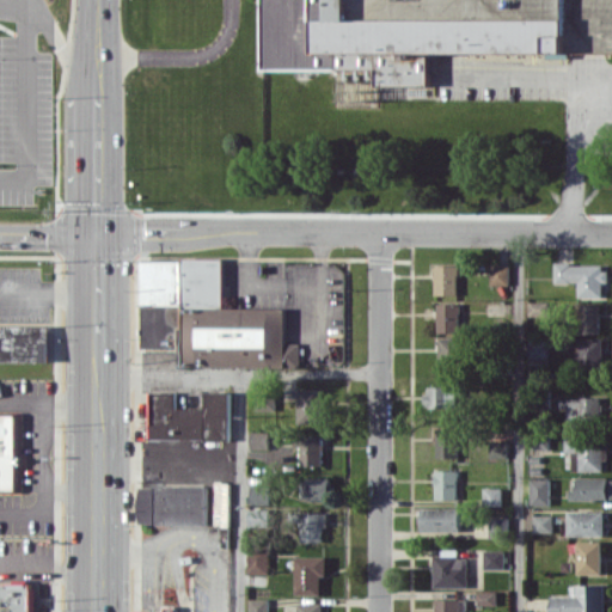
[(262,0),(262,68),(377,69),(377,85),(408,85),(408,93),(429,95),(430,51),(568,54),(569,0),(262,0)]
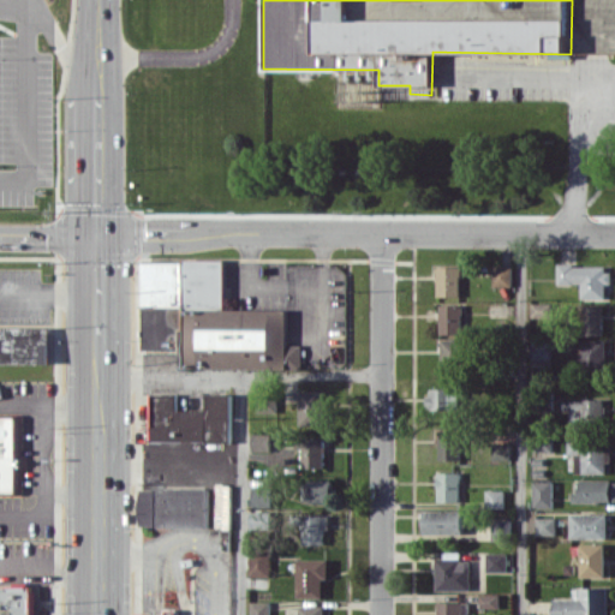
[(143,261),(143,351),(183,351),(183,369),(303,369),(303,345),(287,345),(287,309),(225,309),(225,261),(143,261)]
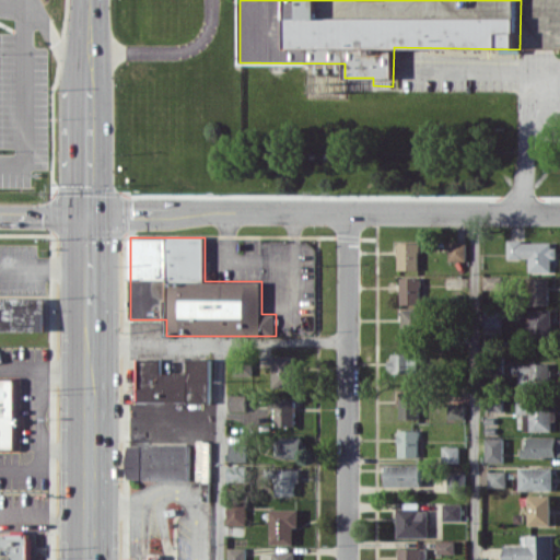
[(529,272),(552,271),(552,260),(556,260),(556,241),(508,242),(508,258),(529,258),(529,272)]
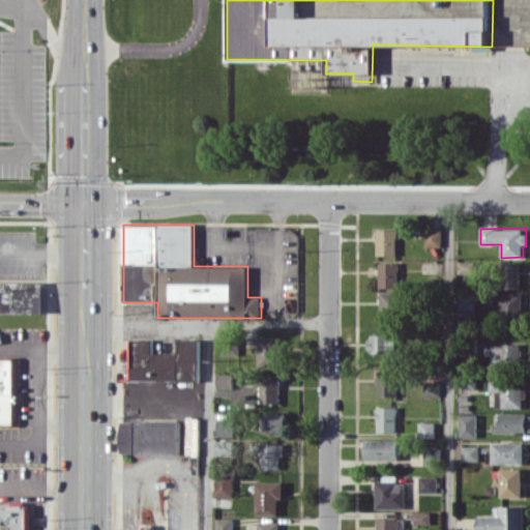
[(425,246),(441,246),(442,229),(425,229),(425,246)]
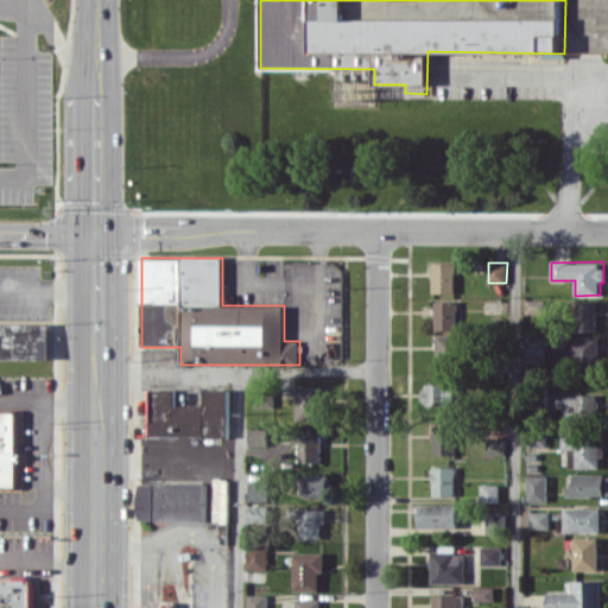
[(456,292),(455,264),(431,264),(431,292),(456,292)]
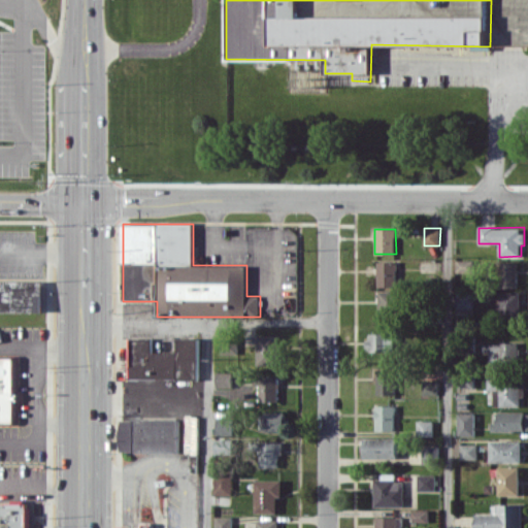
[(457,272),(473,272),(473,260),(457,260),(457,272)]
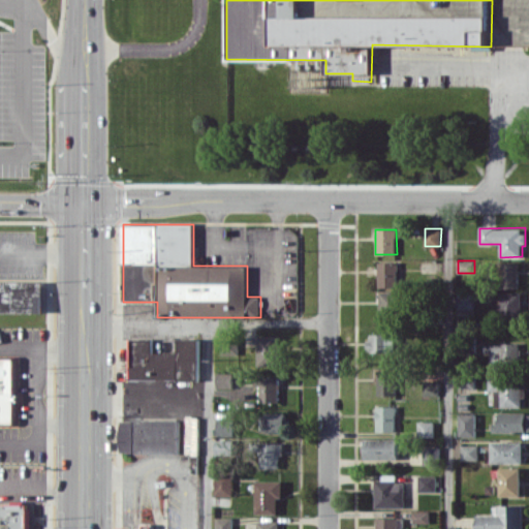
[(398,287),(398,261),(379,261),(379,286),(398,287)]
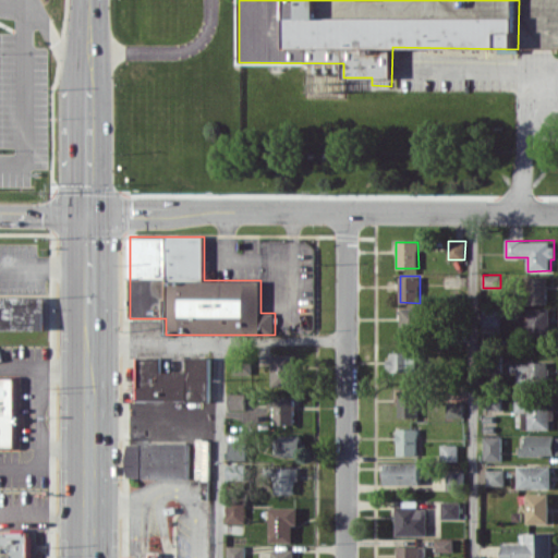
[(547,304),(547,277),(526,277),(526,303),(547,304)]
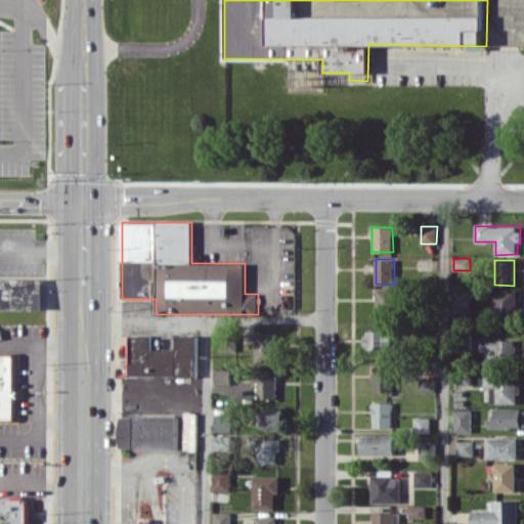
[(0,308),(43,309),(43,278),(0,277),(0,308)]
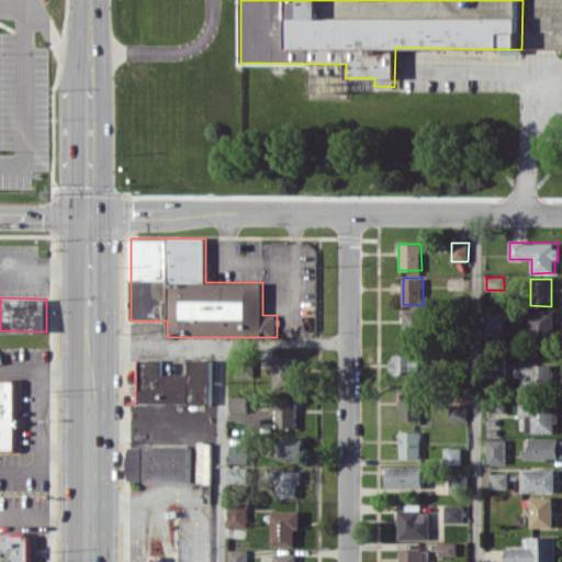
[(404,339),(427,339),(427,310),(404,310),(404,339)]
